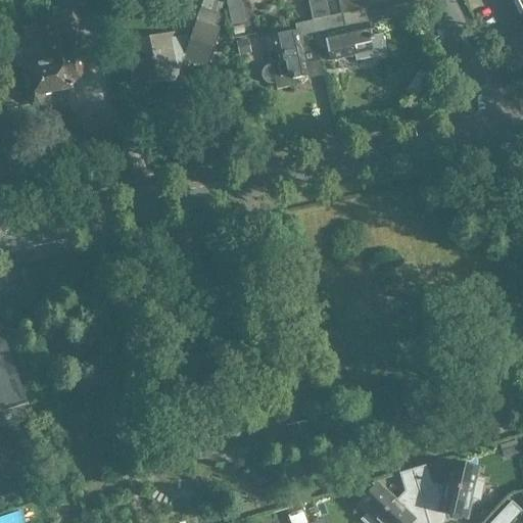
[(196,21),(195,24),(194,22),(188,41),(177,43),(175,35),(127,45),(135,83),(174,82),(181,59),(206,68),(219,31),(224,15),(222,5),(208,0),(202,0),(195,21),(196,21)]
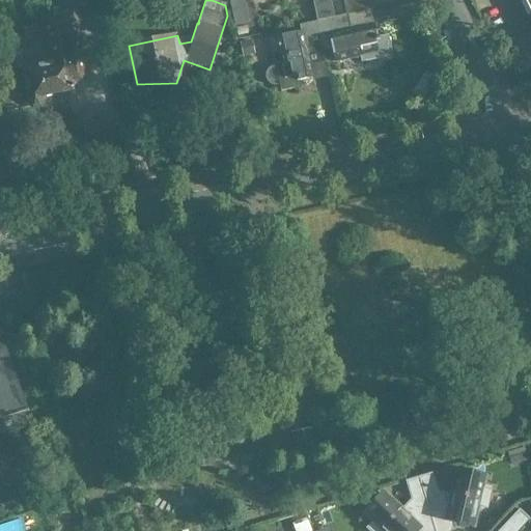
[(344,17),(341,0),(330,2),(334,19),(344,17)]
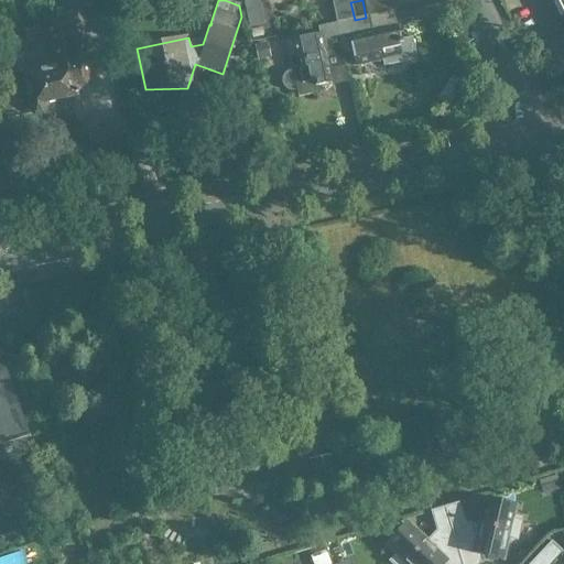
[(366,18),(393,11),(397,11),(393,0),(362,0),(366,18)]
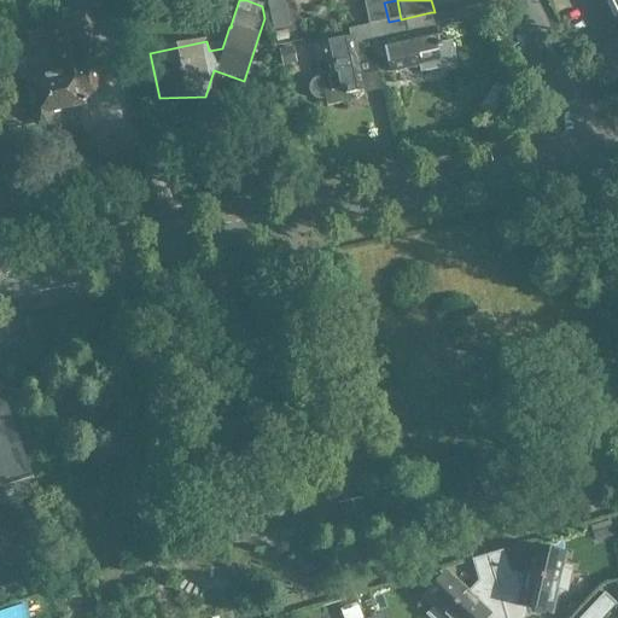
[(617,0),(607,0),(617,22),(617,0)]
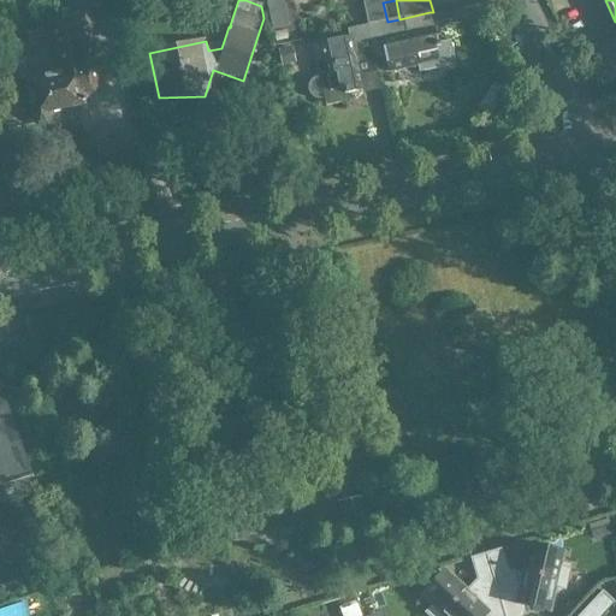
[(288,28),(284,11),(268,15),(271,31),(288,28)]
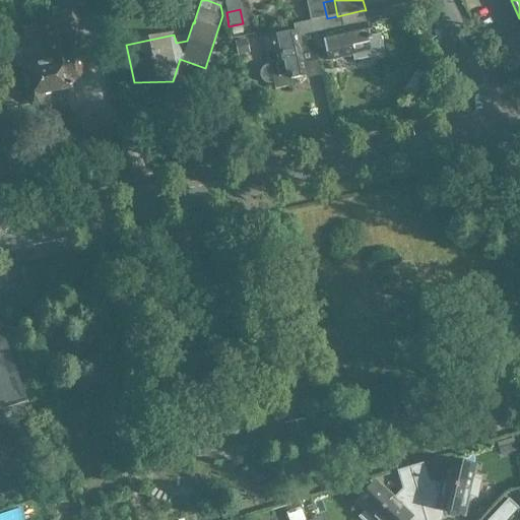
[(308,22),(320,76),(321,76),(315,51),(324,48),(327,61),(350,56),(352,62),(383,55),(379,35),(368,38),(366,25),(363,10),(337,16),(327,18),(308,22)]
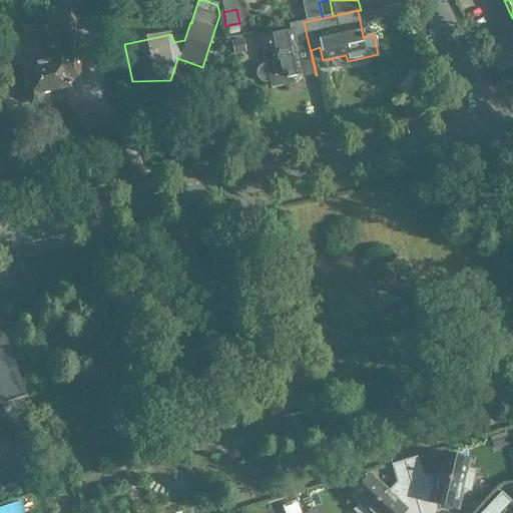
[(83,73),(70,12),(41,19),(49,60),(9,68),(12,83),(20,81),(24,101),(31,103),(39,102),(42,96),(41,92),(67,86),(67,85),(70,85),(70,83),(78,81),(83,73)]
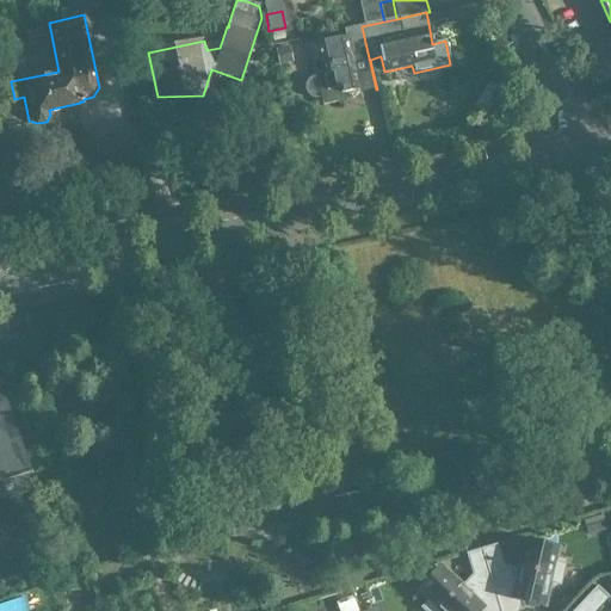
[(358,94),(376,90),(362,26),(344,31),(345,38),(315,45),(319,61),(310,63),(320,106),(345,102),(343,93),(357,90),(358,94)]
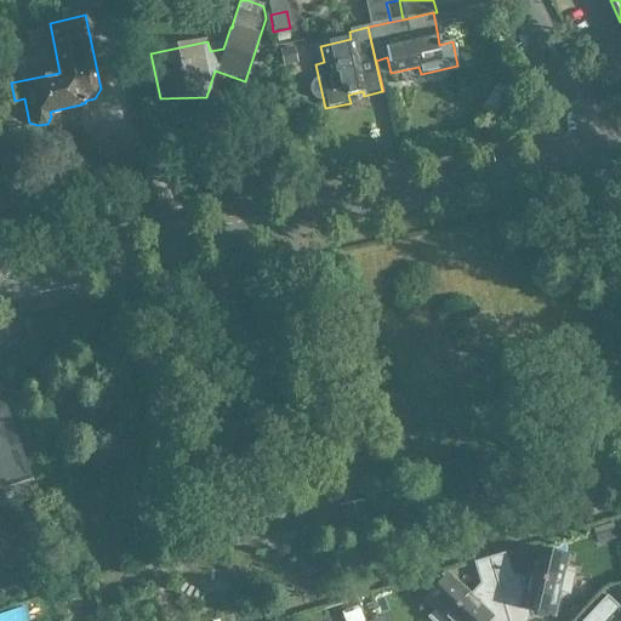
[(488,127),(497,126),(494,112),(485,113),(488,127)]
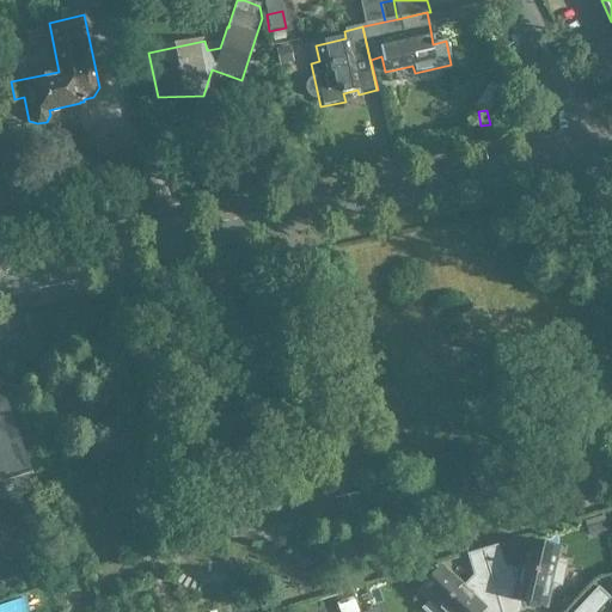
[(0,582),(43,570),(23,495),(32,493),(28,475),(34,473),(0,381),(0,582)]
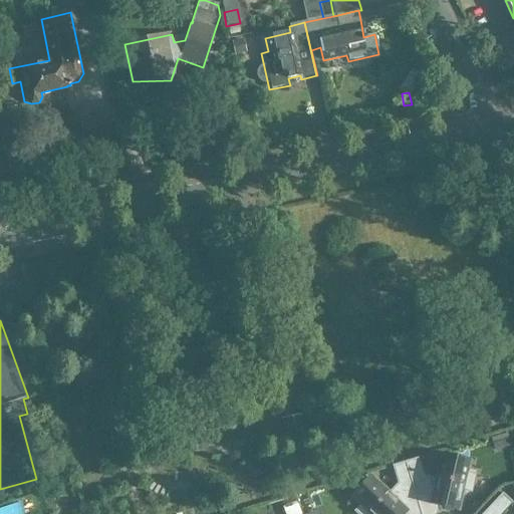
[(419,457),(406,461),(421,513),(433,513),(435,513),(437,504),(457,509),(461,490),(472,492),(476,474),(466,472),(468,461),(444,455),(439,479),(424,476),(419,459),(420,459),(419,457)]
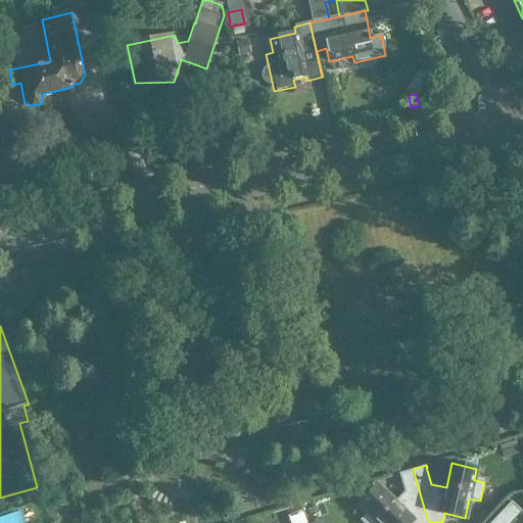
[(428,522),(413,469),(398,474),(399,475),(400,475),(406,491),(395,503),(377,486),(360,505),(368,513),(361,520),(363,522),(428,522)]
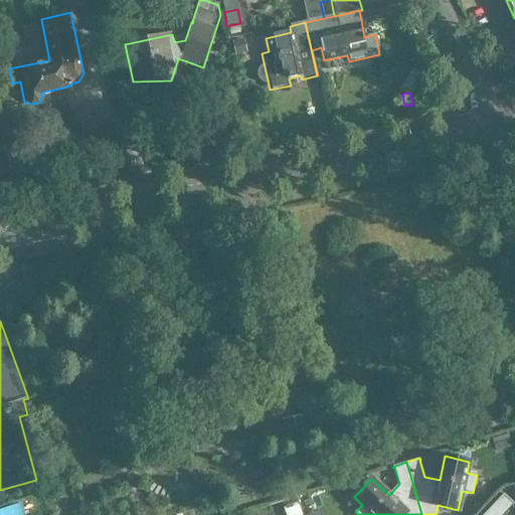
[(501,514),(512,503),(513,504),(514,503),(503,493),(483,514),(501,514)]
